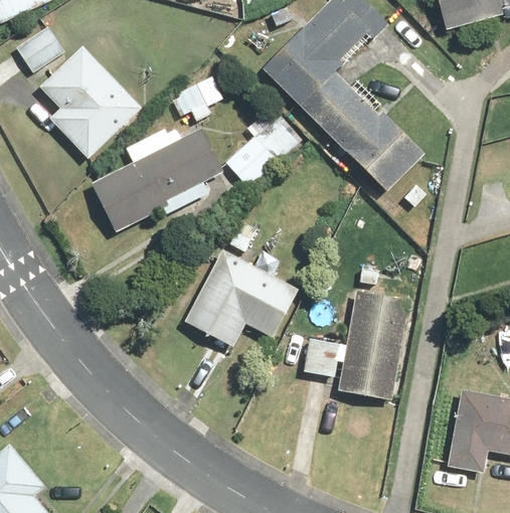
[(0,22),(47,0),(0,0),(0,22)]
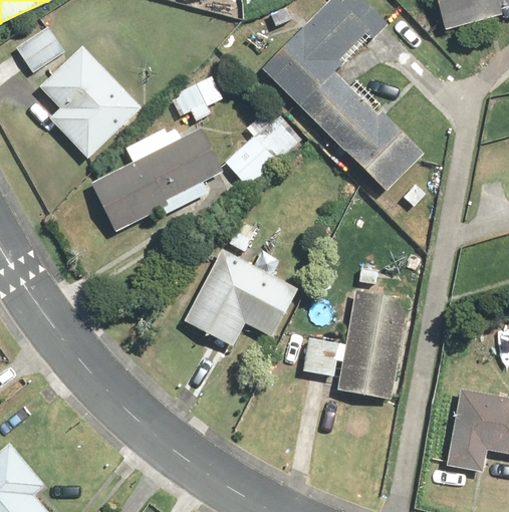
[(415,175),(412,172),(427,156),(386,113),(380,118),(336,74),(341,69),(336,64),(366,34),(373,41),(389,26),(361,0),(347,0),(342,5),(337,0),(329,0),(301,29),(261,68),(388,195),(400,183),(403,187),(415,175)]
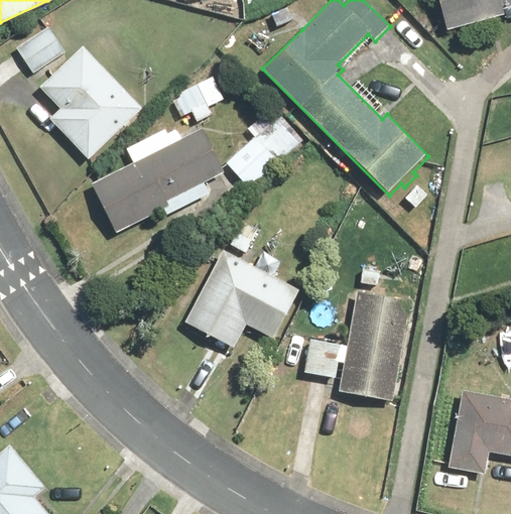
[(439,0),(449,29),(510,10),(510,0),(439,0)]
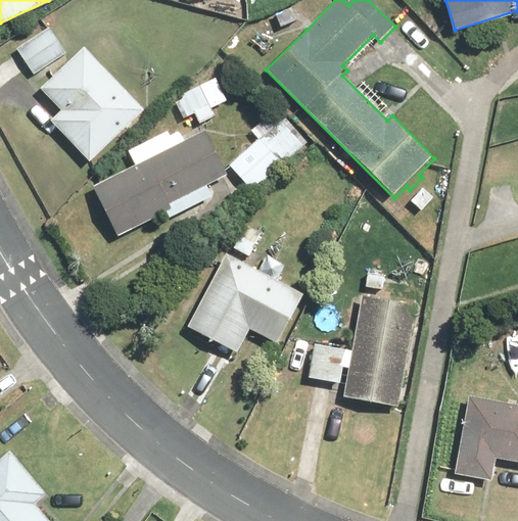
[(32,73),(33,72),(35,75),(65,51),(63,48),(46,26),(14,50),(32,73)]
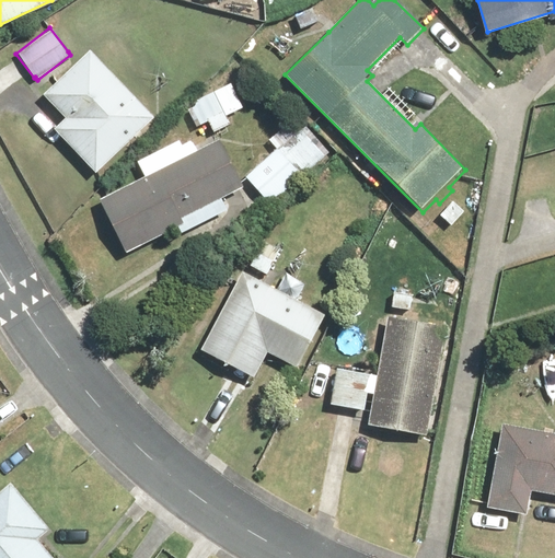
[(155,116),(153,114),(90,49),(43,94),(65,117),(53,129),(91,167),(96,173),(155,116)]
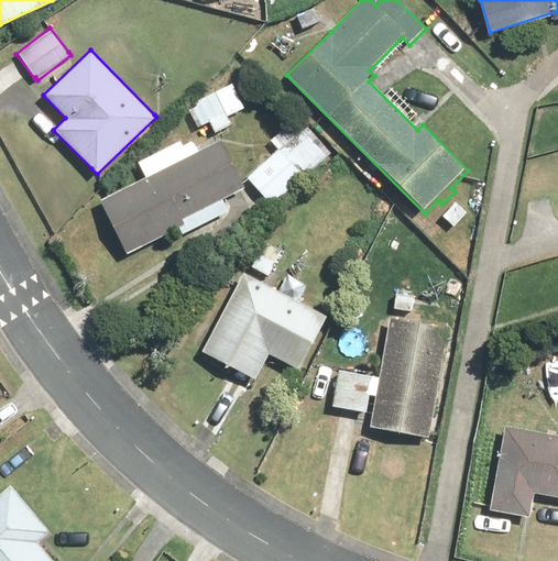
[(231,125),(227,114),(249,107),(240,83),(188,101),(197,125),(208,121),(212,132),(231,125)]
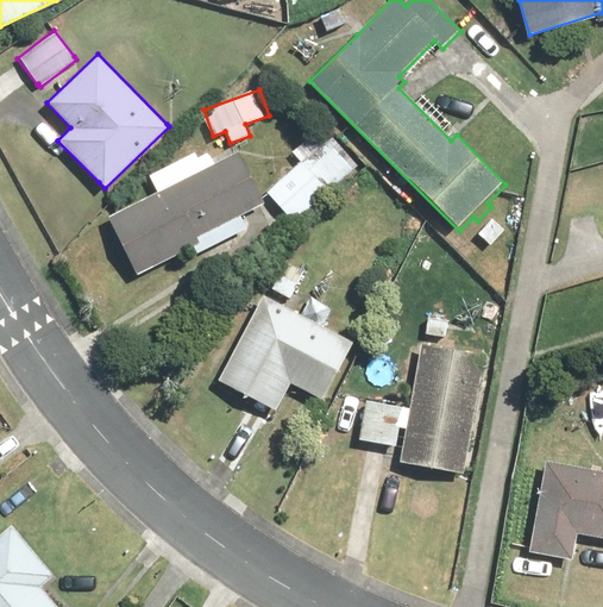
[(351,170),(325,141),(267,192),(293,221),(351,170)]
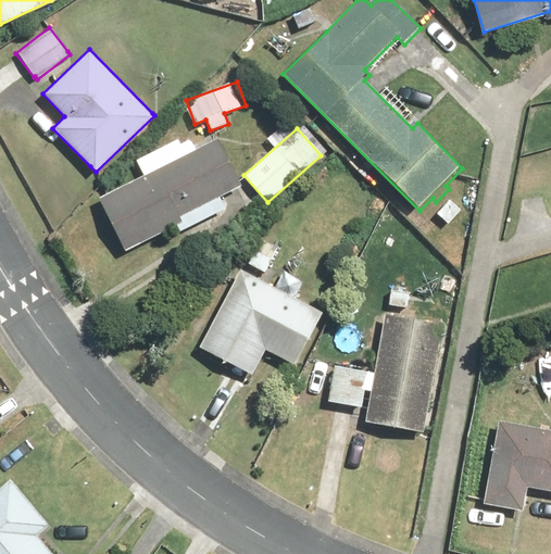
[(225,206),(221,197),(240,188),(218,141),(197,151),(189,136),(137,160),(145,176),(100,197),(125,251),(182,225),(183,227),(225,206)]
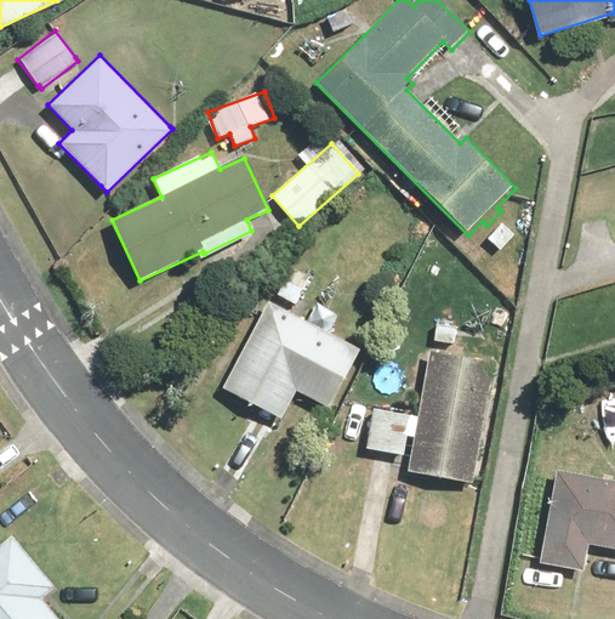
[(360,350),(328,331),(268,301),(222,387),(280,419),(296,390),(329,408),(360,350)]
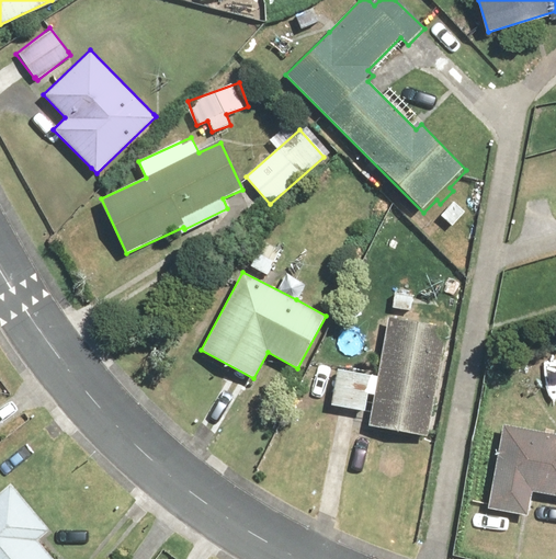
[(331,406),(372,412),(370,428),(424,435),(441,329),(386,321),(378,372),(337,365),(331,406)]
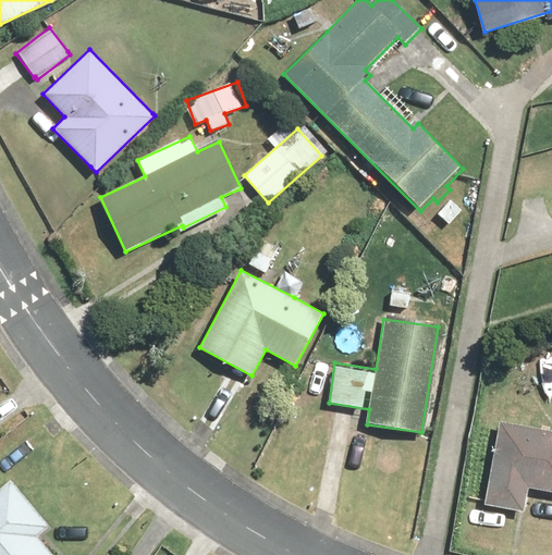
[(526,509),(528,490),(551,492),(551,430),(536,429),(497,423),(487,505),(526,509)]
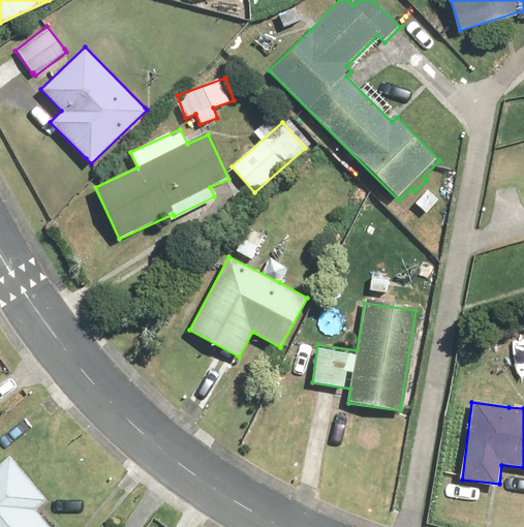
[(52,526),(35,507),(41,502),(45,498),(8,457),(6,459),(0,464),(0,526),(52,526)]
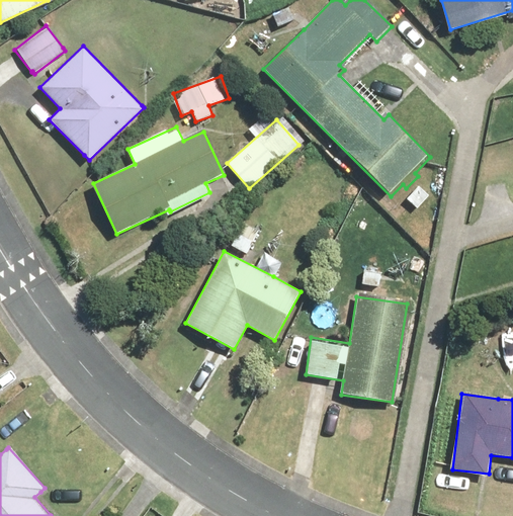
All buildings are outlined.
